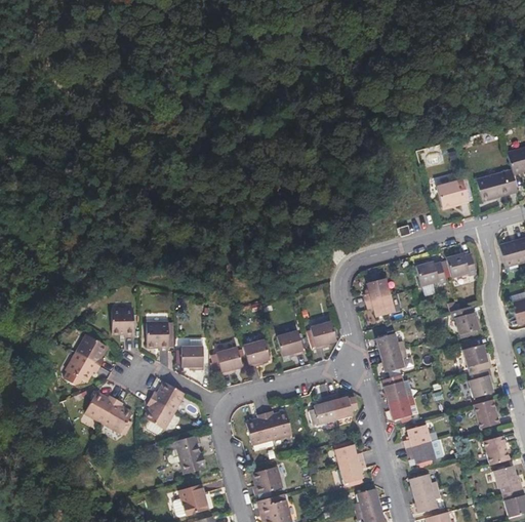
[(510,166),(512,174),(524,170),(524,147),(506,153),(510,166)]
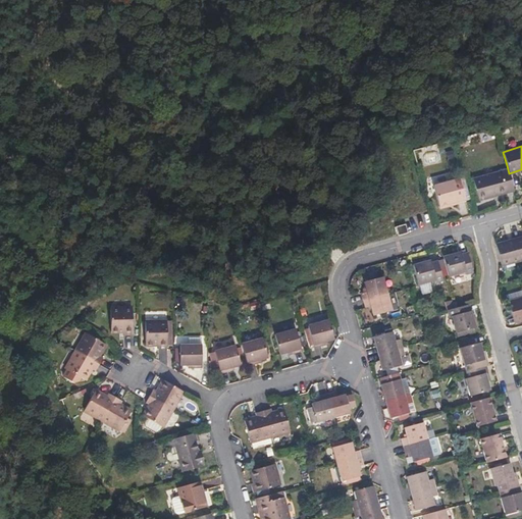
[(514,190),(509,173),(507,165),(471,175),(478,200),(514,190)]
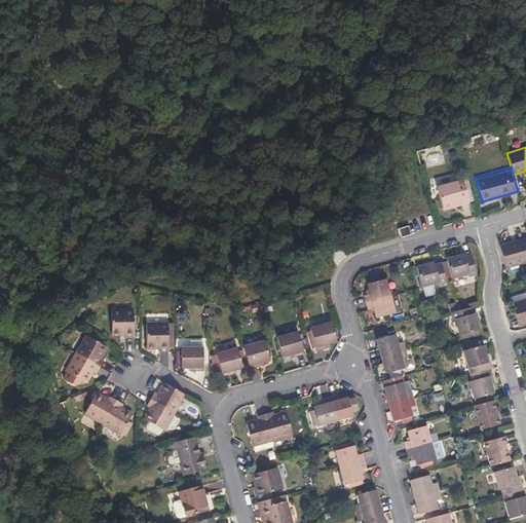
[(459,200),(460,202),(471,199),(464,177),(438,184),(444,204),(459,200)]
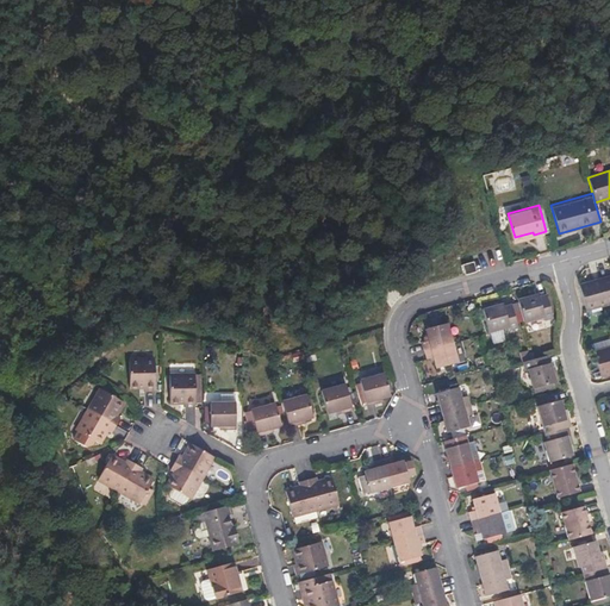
[(473,258),(462,262),(465,273),(477,269),(473,258)]
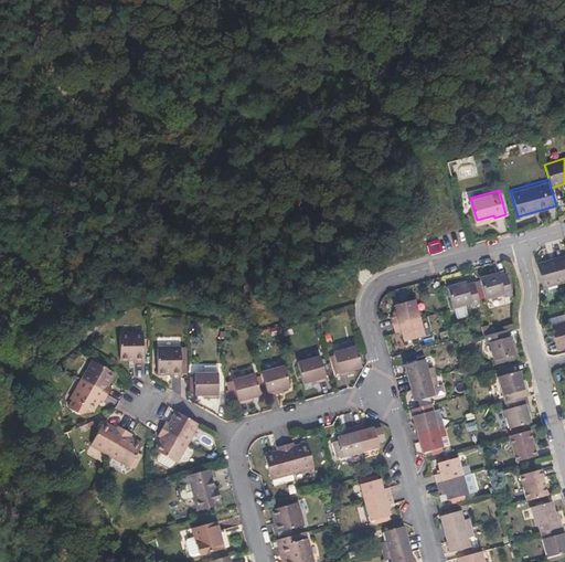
[(544,283),(564,277),(558,256),(539,262),(544,283)]
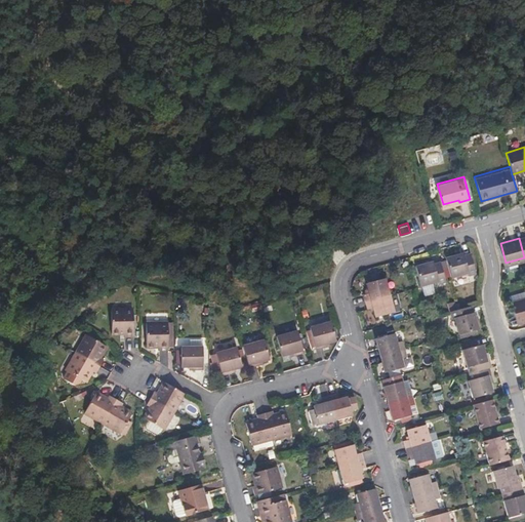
[(446,257),(452,277),(470,273),(470,276),(477,274),(471,253),(465,255),(463,252),(446,257)]
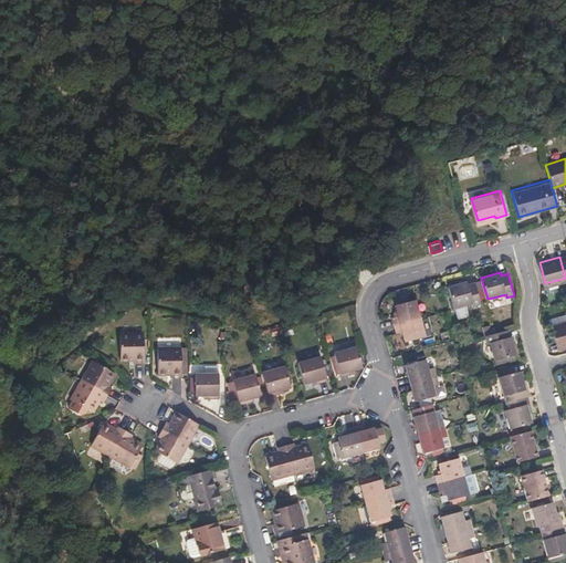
[(468,284),(467,281),(449,287),(454,309),(473,303),(474,306),(482,304),(475,282),(468,284)]
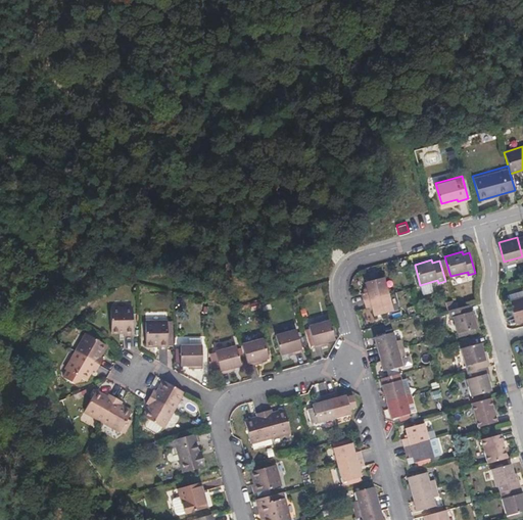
[(365,299),(388,293),(384,277),(366,283),(368,292),(364,293),(365,299)]
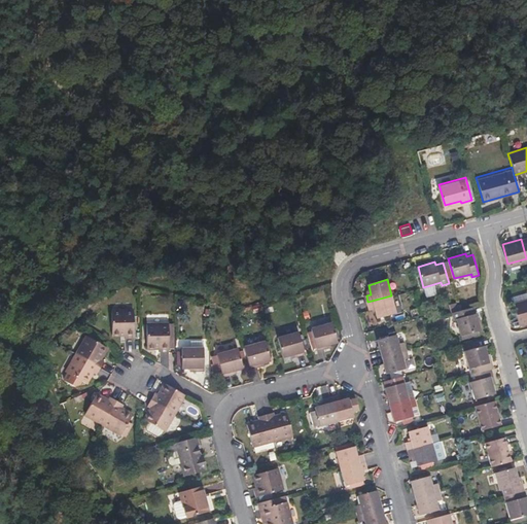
[(391,295),(367,302),(371,311),(376,309),(378,318),(396,313),(391,295)]
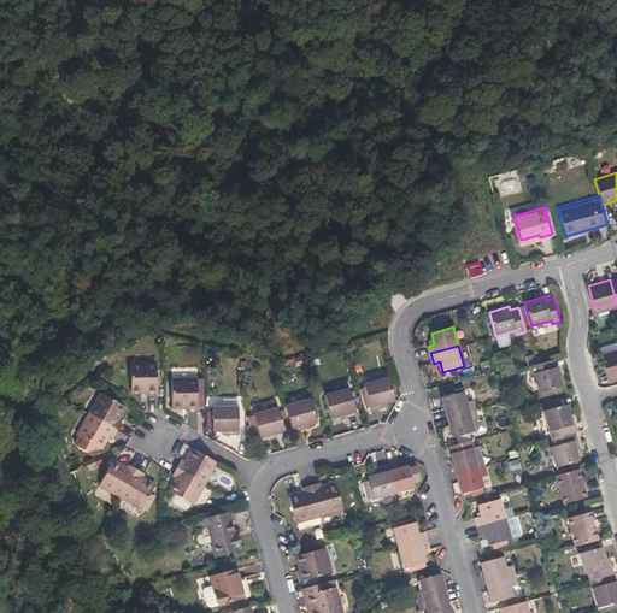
[(604,379),(616,376),(616,348),(597,355),(604,379)]
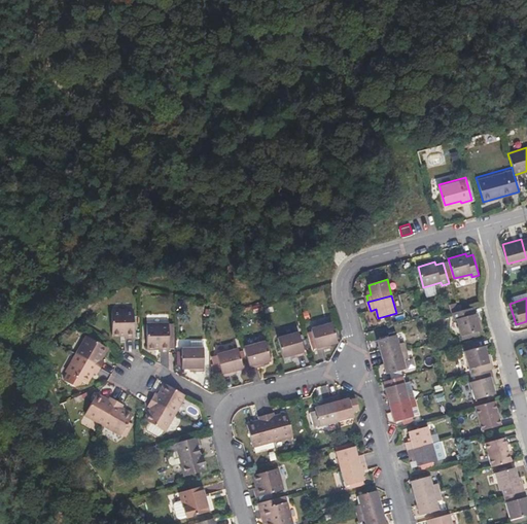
[(463,310),(452,312),(454,321),(457,320),(461,337),(482,332),(478,315),(475,315),(472,307),(463,310)]
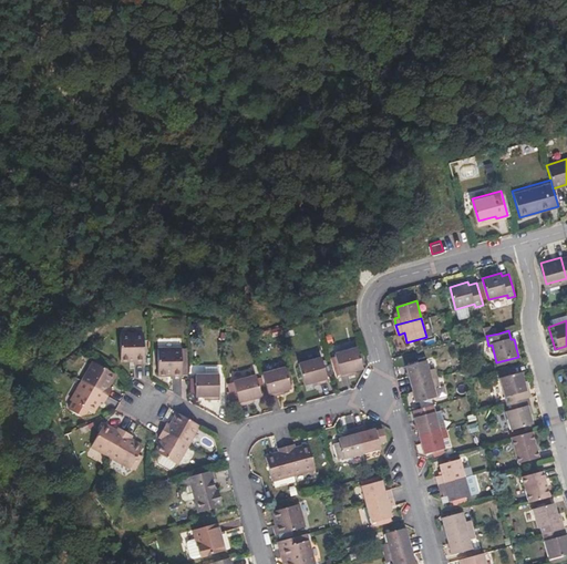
[(120,334),(120,359),(133,359),(133,365),(143,365),(144,334),(120,334)]
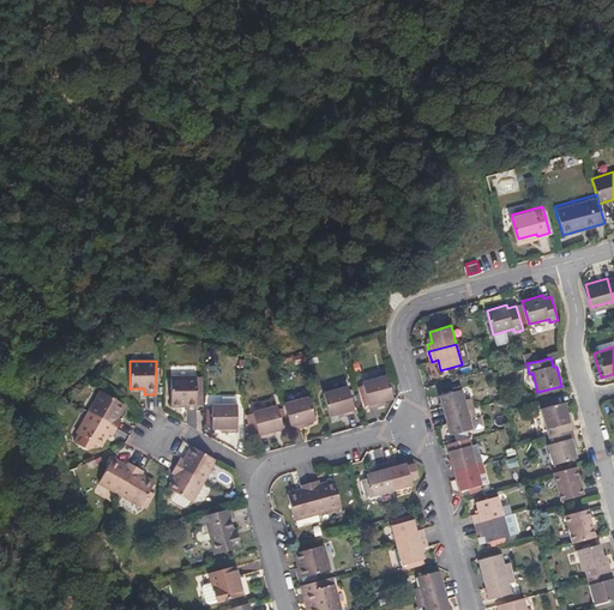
[(384,399),(396,396),(390,374),(366,381),(373,406),(385,404),(384,399)]
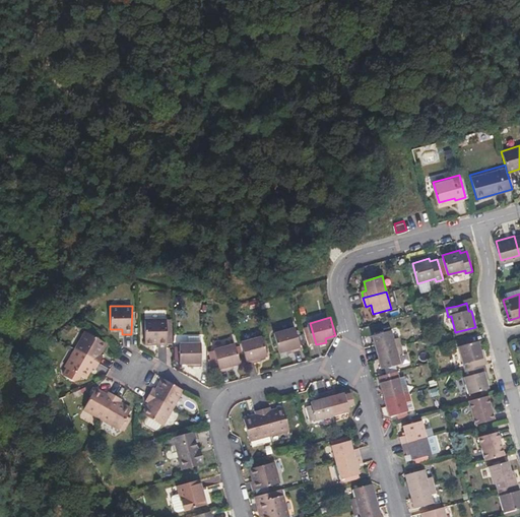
[(144,319),(144,342),(156,342),(156,346),(166,346),(167,319),(144,319)]
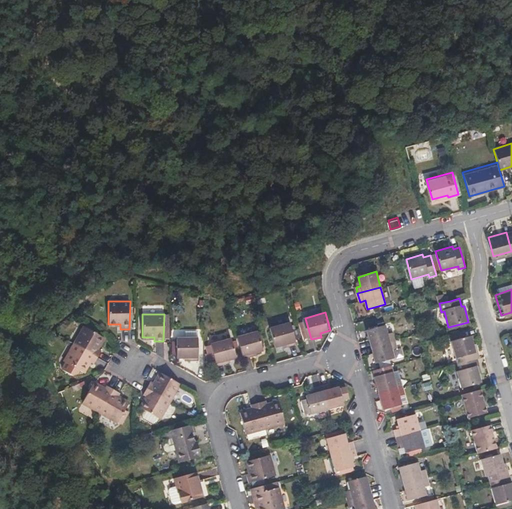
[(288,341),(298,339),(293,321),(272,327),(278,349),(289,345),(288,341)]
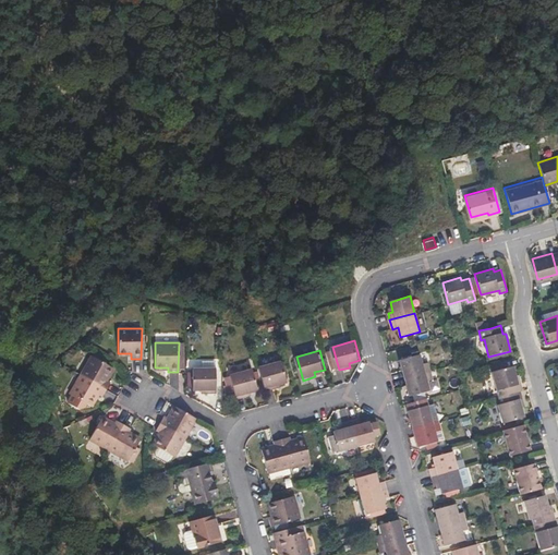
[(81,373),(106,387),(110,381),(106,377),(112,365),(92,353),(81,373)]
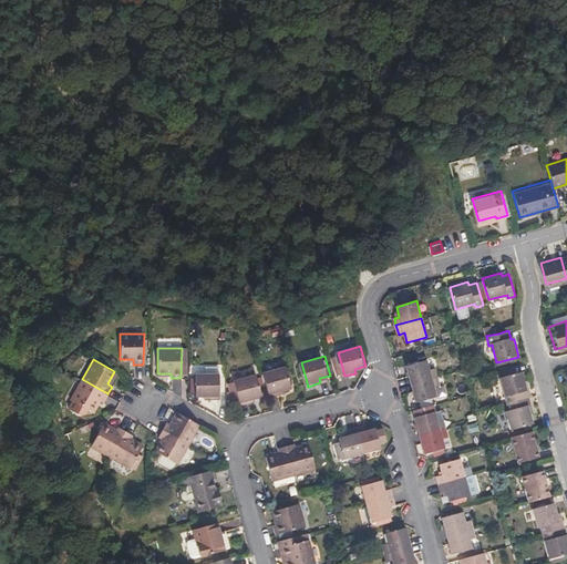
[(408,366),(412,383),(437,376),(436,370),(431,371),(428,360),(408,366)]
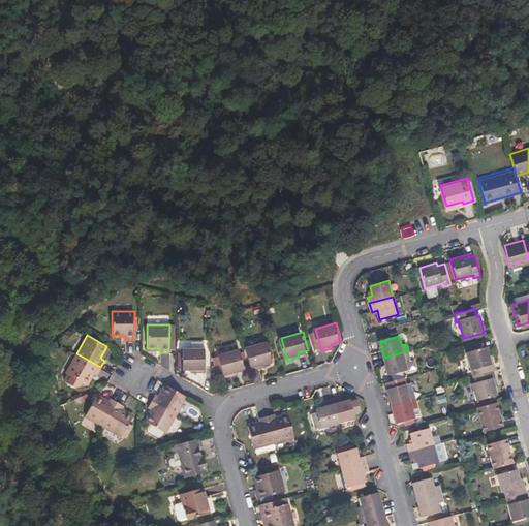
[(180,338),(180,346),(204,345),(203,337),(180,338)]
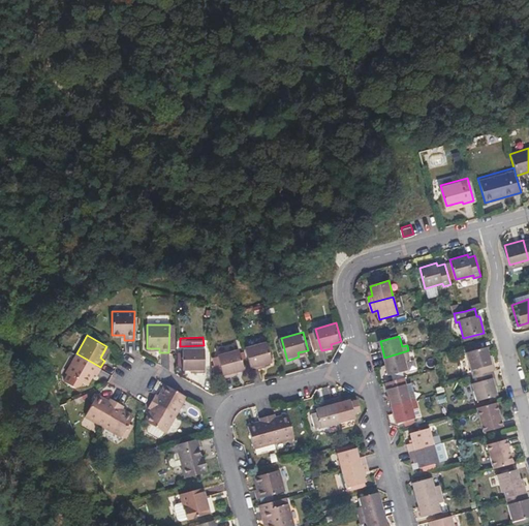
[(246,347),(252,370),(262,367),(261,363),(273,360),(268,341),(246,347)]
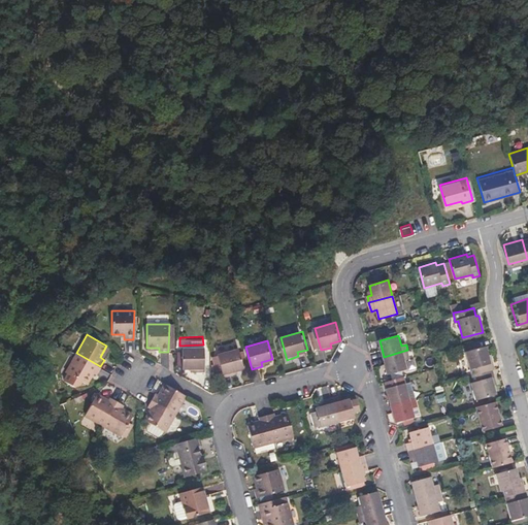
[(472,374),(493,369),(487,346),(465,351),(472,374)]
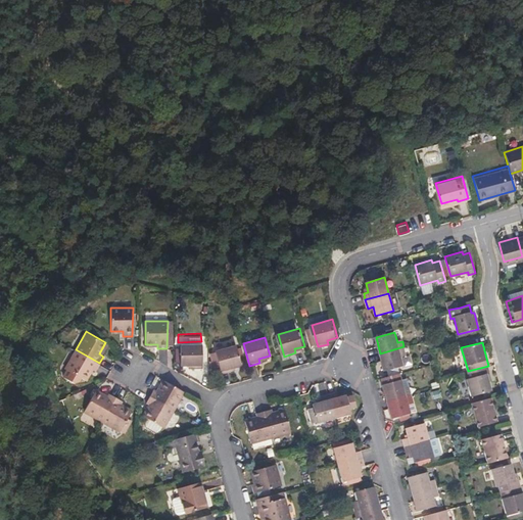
[(180,344),(180,364),(191,364),(191,368),(201,368),(201,344),(180,344)]
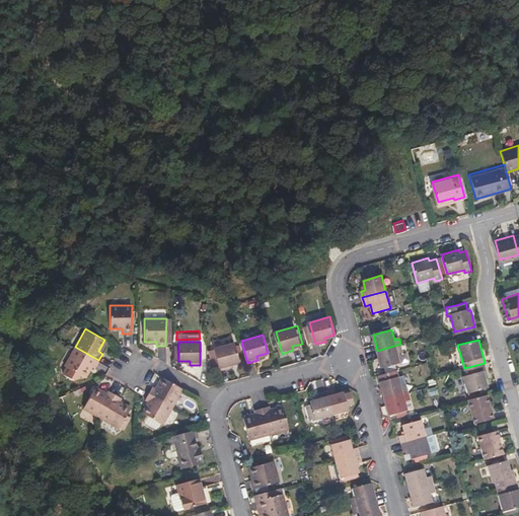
[(230,363),(240,361),(235,343),(215,348),(221,369),(231,367),(230,363)]
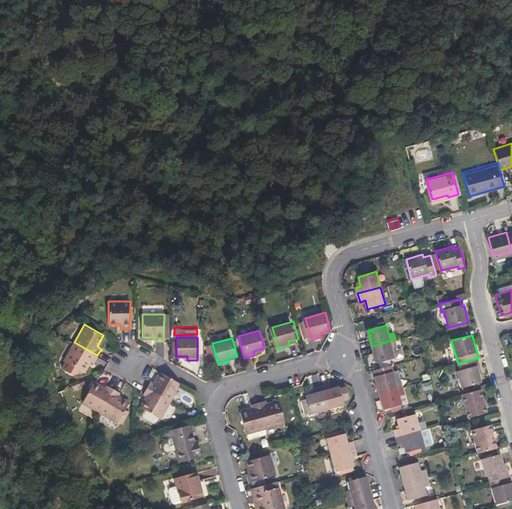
[(395,339),(372,346),(377,363),(395,358),(392,348),(397,347),(395,339)]
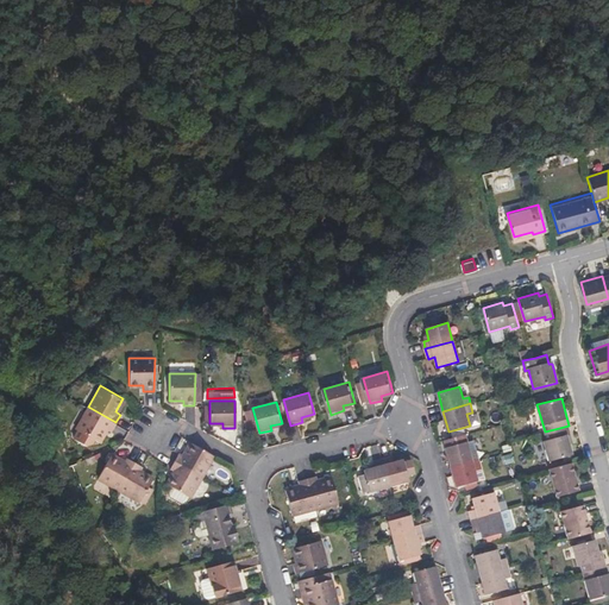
[(115,422),(88,407),(76,428),(79,429),(74,438),(85,443),(92,441),(94,438),(99,441),(106,428),(111,430),(115,422)]
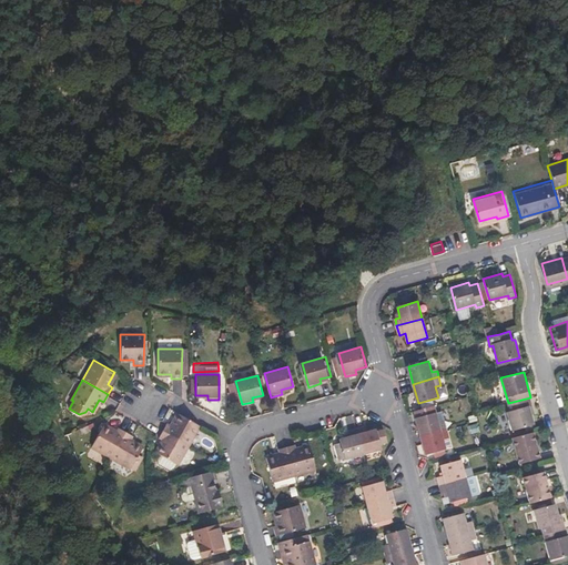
[(530,397),(508,403),(509,412),(507,412),(511,431),(534,424),(531,414),(529,406),(533,405),(530,397)]
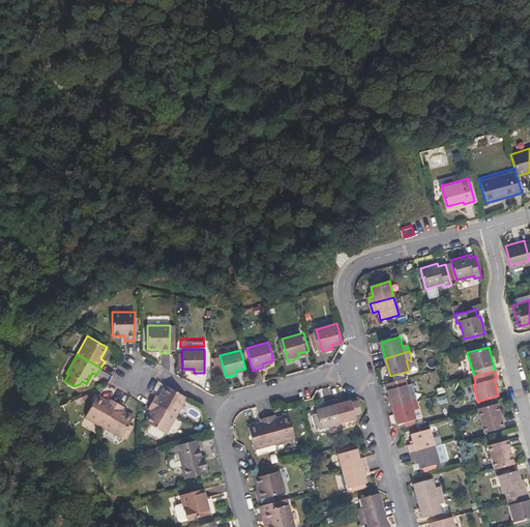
[(391,407),(416,400),(410,376),(385,383),(391,407)]
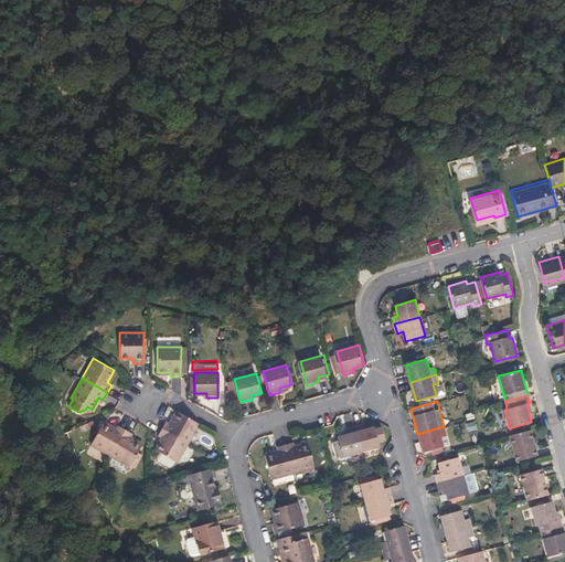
[(160,426),(184,441),(195,422),(176,411),(169,423),(164,420),(160,426)]
